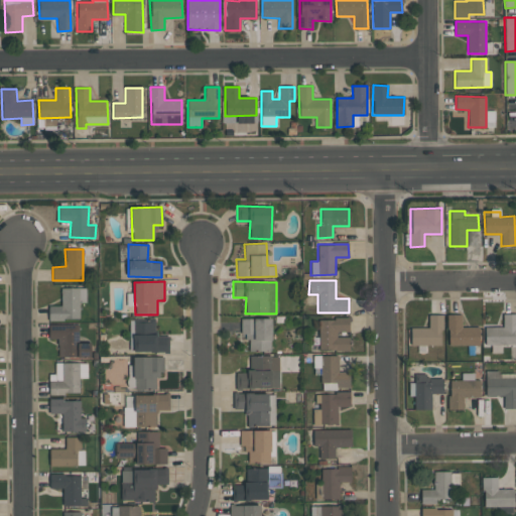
[(86,288),(86,302),(79,302),(79,319),(48,319),(48,305),(60,305),(60,287),(86,288)]
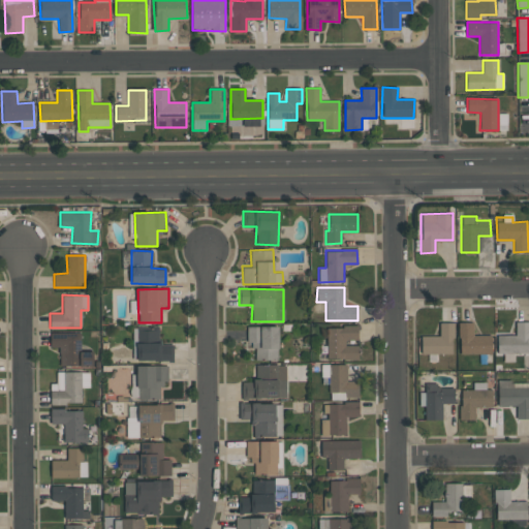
[(472,321),(473,335),(491,335),(491,353),(459,353),(459,322),(472,321)]
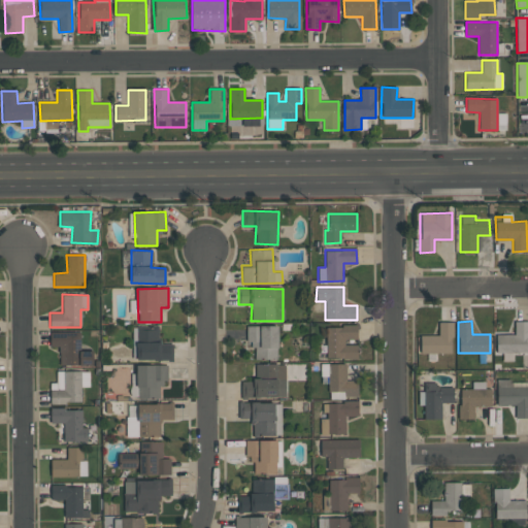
[(514,334),(515,321),(527,321),(527,352),(514,352),(514,361),(502,361),(502,355),(495,355),(496,334),(514,334)]
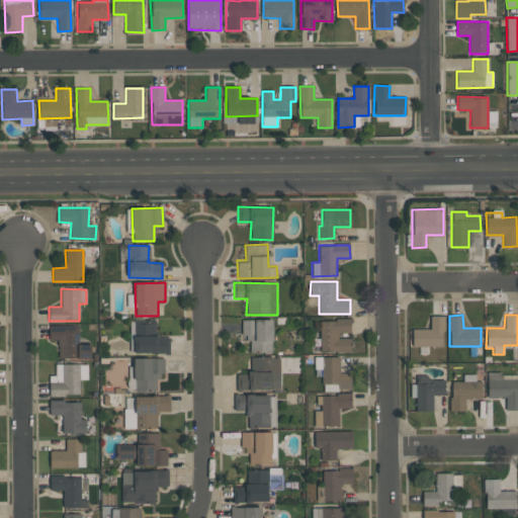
[(412,346),(412,328),(430,328),(430,316),(443,316),(443,346),(412,346)]
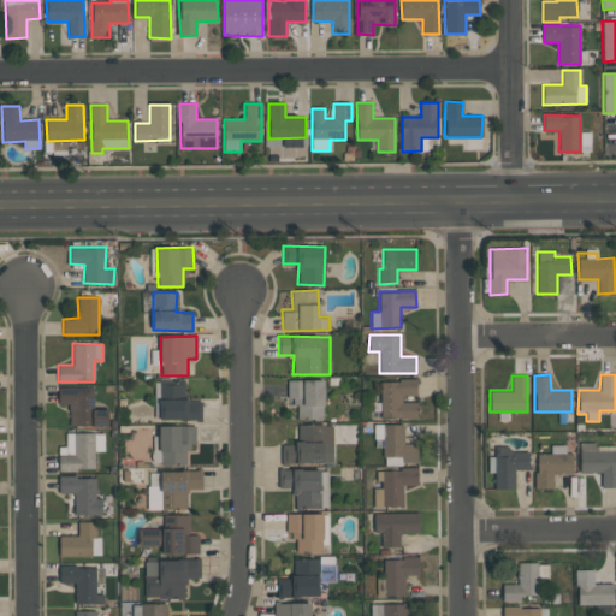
[(324,379),(324,419),(297,419),(297,406),(288,406),(286,380),(324,379)]
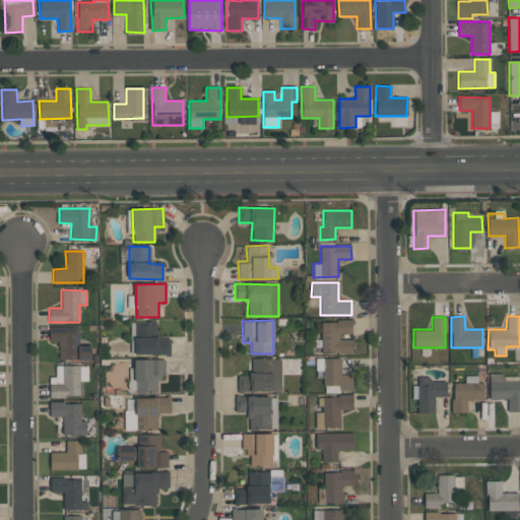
[(351,352),(321,352),(321,320),(351,321),(351,334),(339,334),(339,339),(351,339),(351,352)]
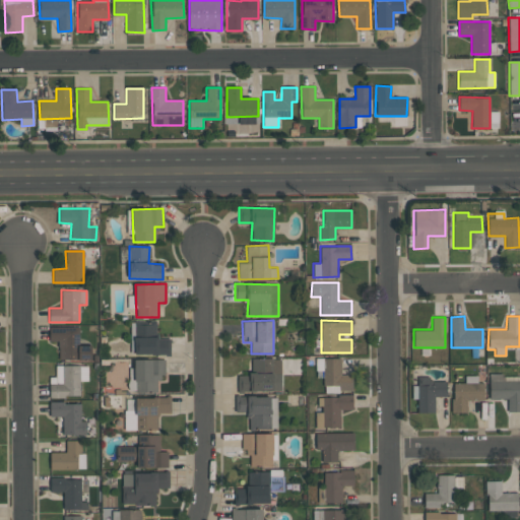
[(133,353),(135,321),(156,322),(156,338),(171,338),(170,355),(133,353)]
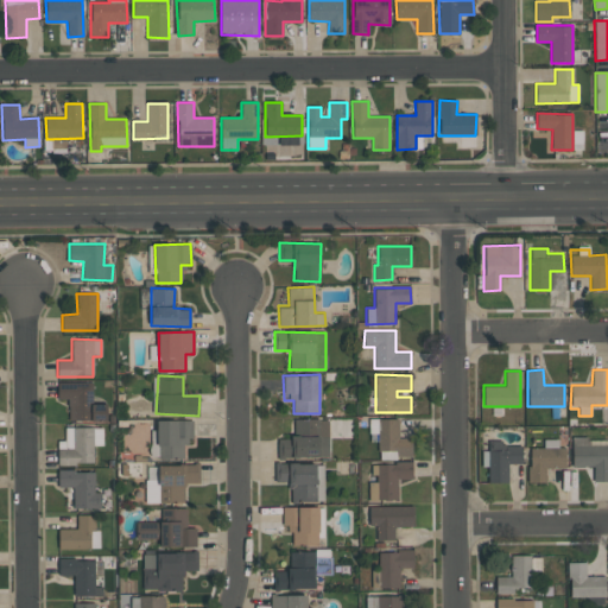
[(68,398),(57,399),(57,382),(92,382),(93,403),(107,403),(107,420),(69,422),(68,398)]
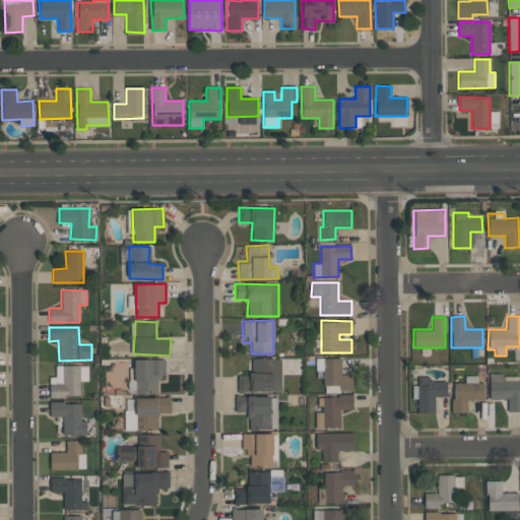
[(238,374),(251,374),(251,359),(280,358),(281,390),(238,391),(238,374)]
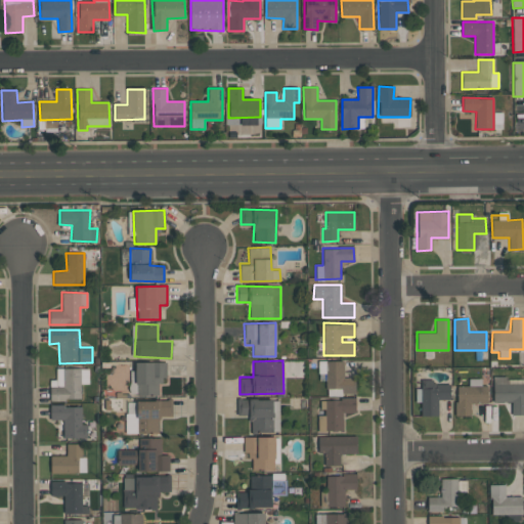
[(325,389),(325,373),(318,373),(318,360),(343,360),(344,377),(354,377),(354,393),(341,394),(341,389),(325,389)]
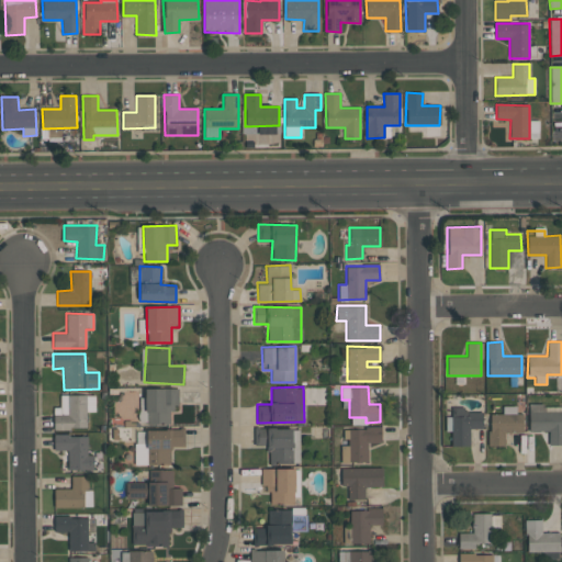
[(178,388),(178,404),(171,405),(171,424),(146,425),(145,389),(178,388)]
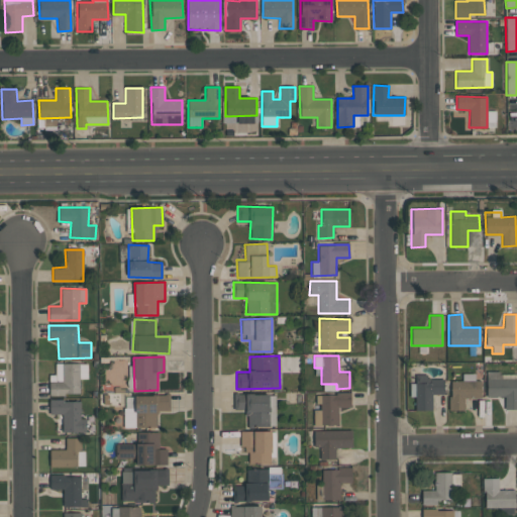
[(48,394),(48,374),(55,374),(55,363),(87,364),(87,379),(79,379),(79,395),(48,394)]
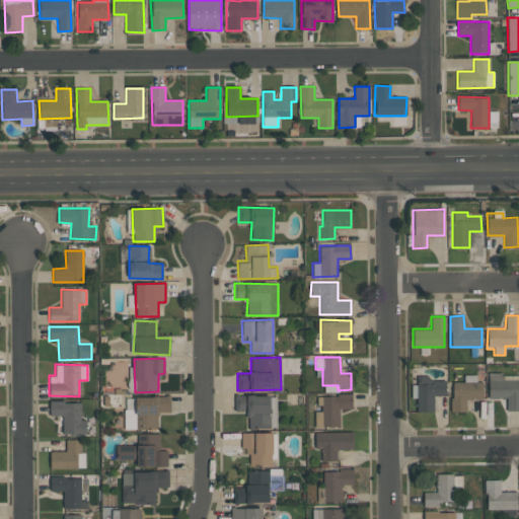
[(466,412),(451,412),(452,381),(463,381),(464,374),(476,375),(476,381),(483,381),(483,399),(466,399),(466,412)]
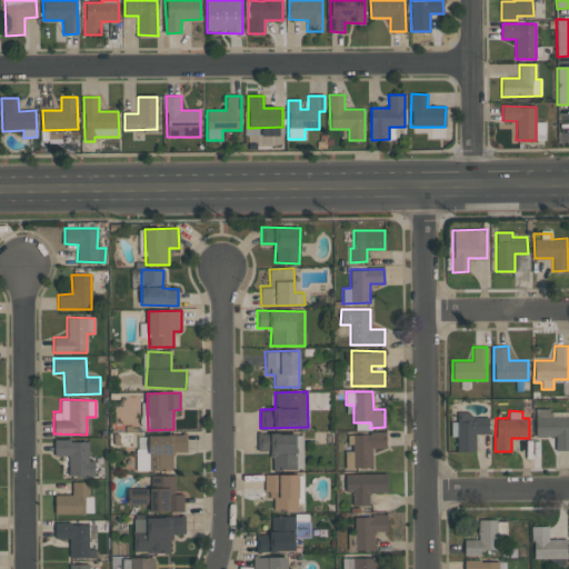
[(535,436),(536,410),(568,410),(568,450),(556,450),(556,437),(535,436)]
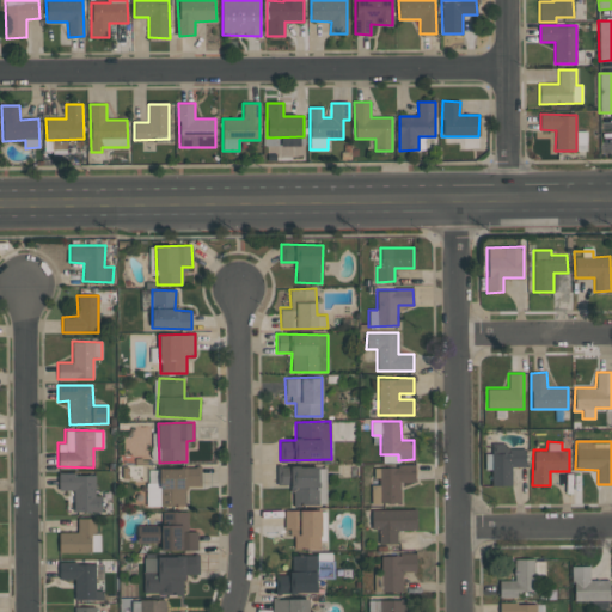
[(525,448),(525,466),(512,466),(512,485),(491,485),(491,444),(505,442),(505,448),(525,448)]
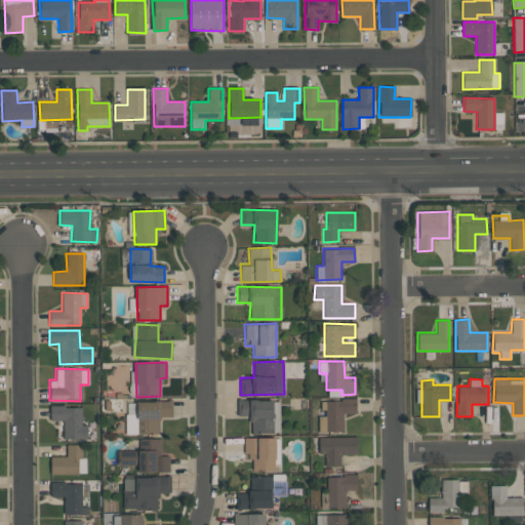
[(280,433),(250,433),(250,415),(238,416),(237,400),(279,399),(280,433)]
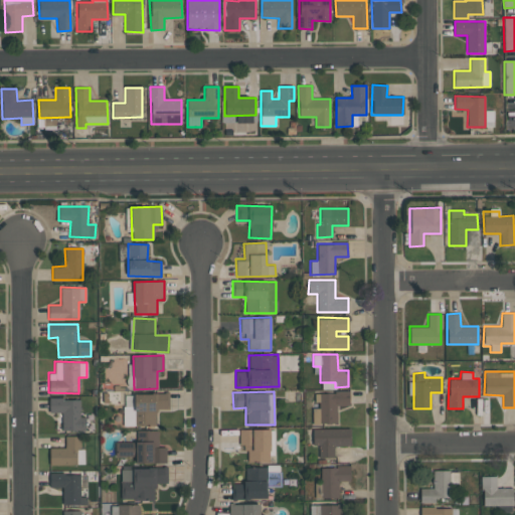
[(312,407),(319,407),(319,392),(349,391),(349,405),(336,405),(337,422),(312,423),(312,407)]
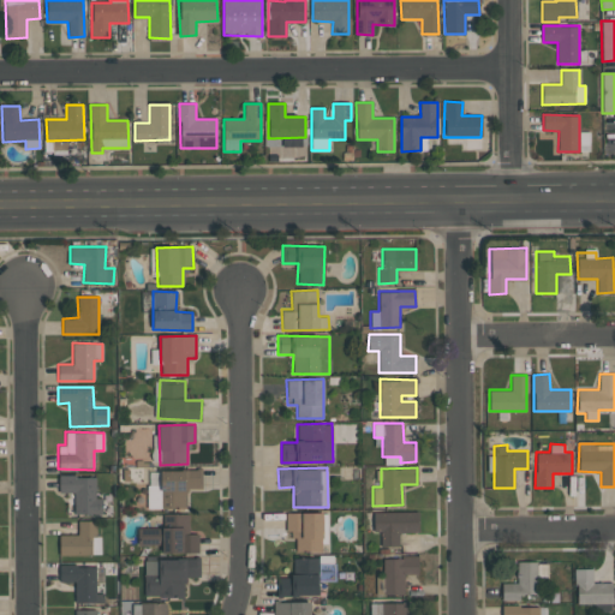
[(148,508),(147,471),(199,470),(199,489),(186,489),(186,508),(148,508)]
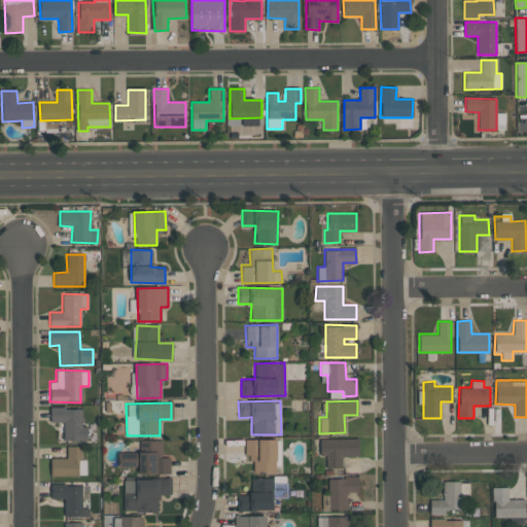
[(81,408),(81,426),(88,426),(88,441),(63,441),(63,421),(50,421),(50,408),(81,408)]
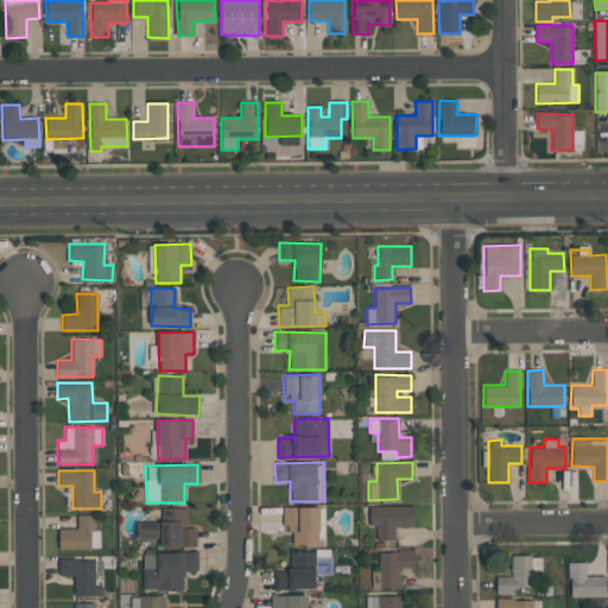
[(412,505),(412,526),(394,526),(394,540),(377,540),(377,525),(369,525),(369,506),(412,505)]
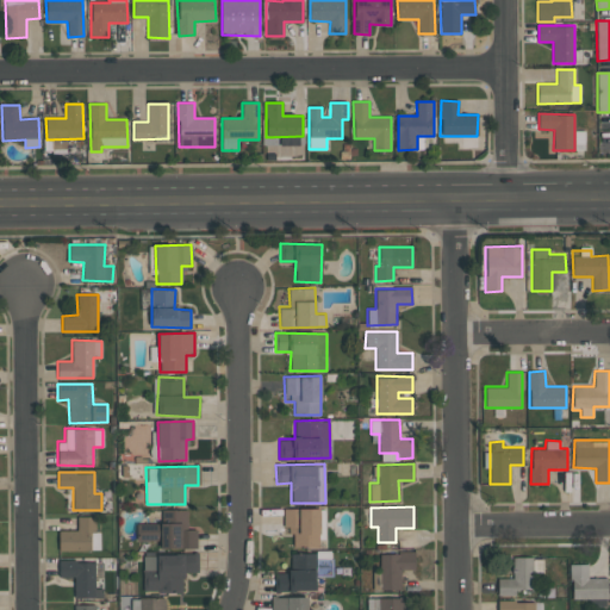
[(292,548),(292,533),(285,534),(285,509),(324,508),(324,536),(318,537),(318,547),(292,548)]
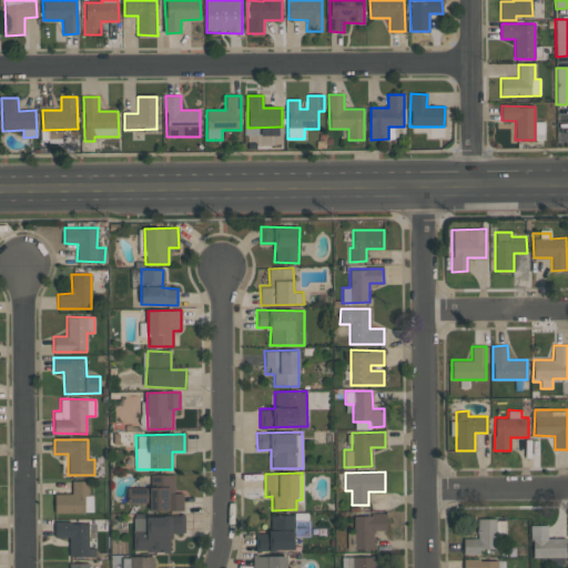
[(174,474),(174,493),(183,493),(183,510),(150,510),(150,503),(128,503),(128,488),(150,488),(150,474),(174,474)]
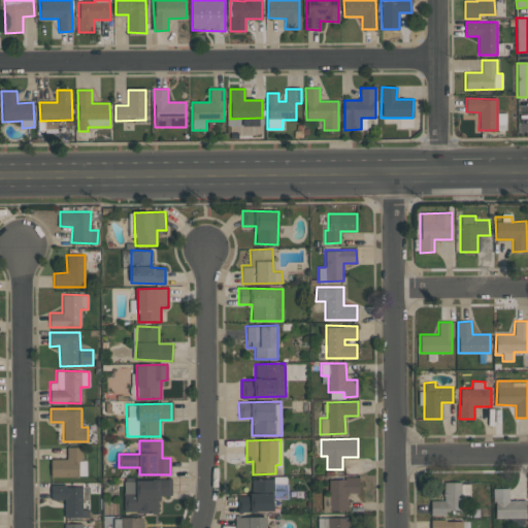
[(51,459),(66,459),(66,447),(81,447),(83,459),(86,459),(87,476),(51,476),(51,459)]
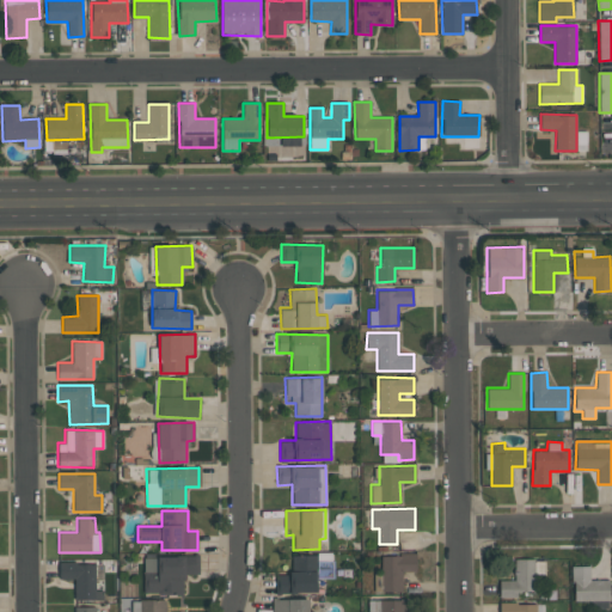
[(332,577),(331,552),(328,552),(329,561),(319,561),(319,579),(332,577)]
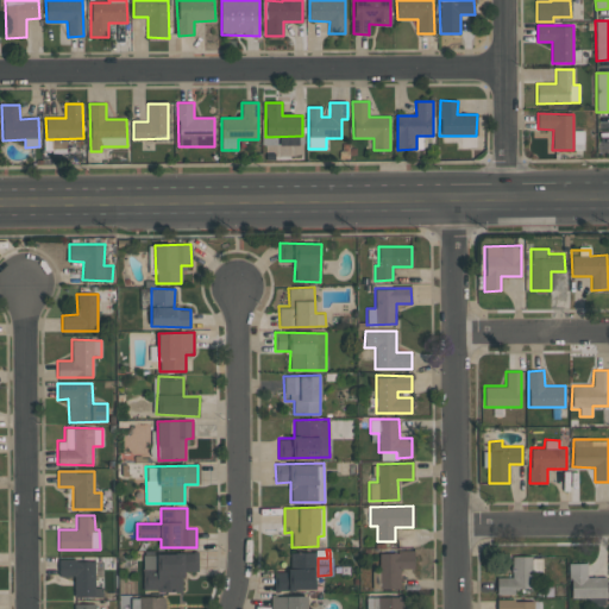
[(400,589),(380,589),(380,552),(413,551),(414,567),(400,567),(400,589)]
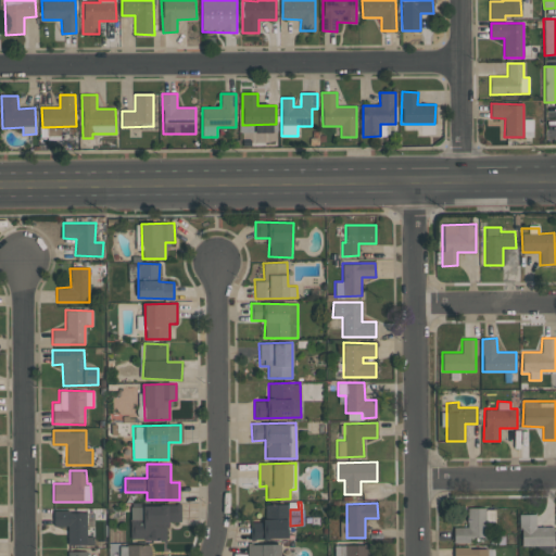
[(130,504),(180,505),(180,521),(167,521),(167,540),(129,539),(130,504)]
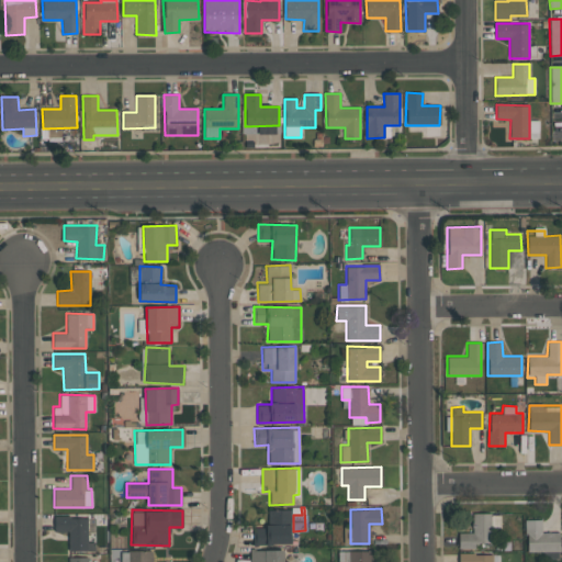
[(291,543),(255,544),(255,528),(267,528),(267,509),(290,509),(291,543)]
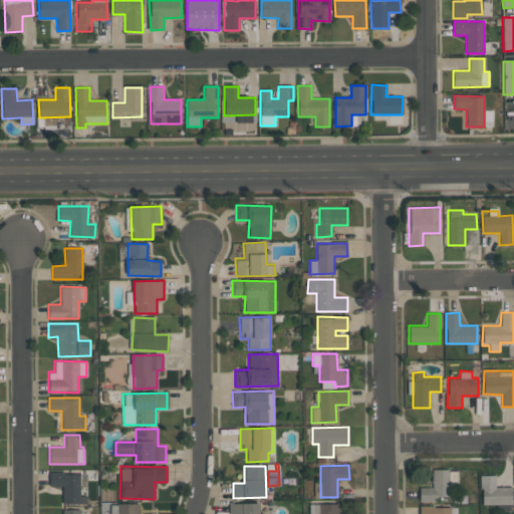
[(449,497),(435,497),(435,501),(419,502),(419,487),(432,487),(431,469),(448,469),(449,497)]
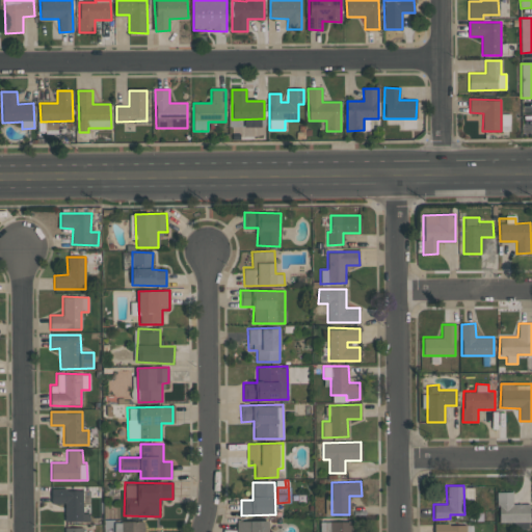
[(83,489),(82,512),(89,513),(88,522),(64,521),(64,503),(51,503),(52,488),(83,489)]
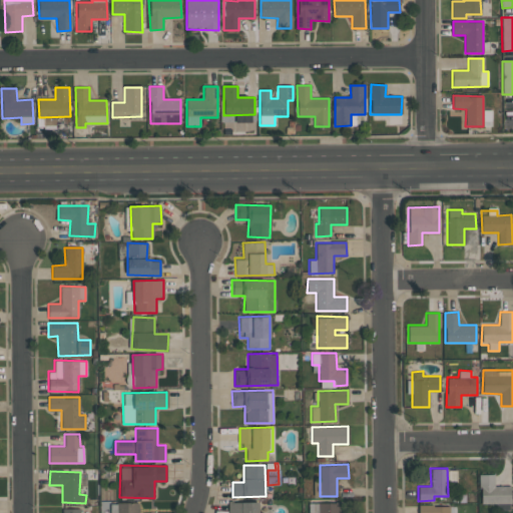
[(510,485),(511,503),(480,503),(479,474),(494,474),(494,486),(510,485)]
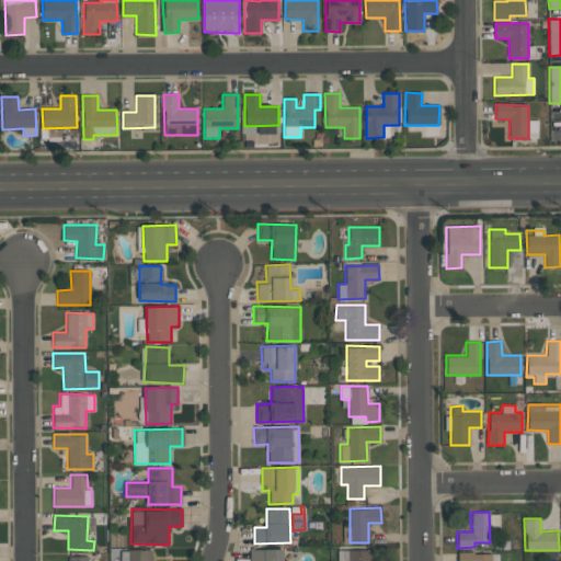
[(128,560),(128,550),(152,549),(152,560),(128,560)]
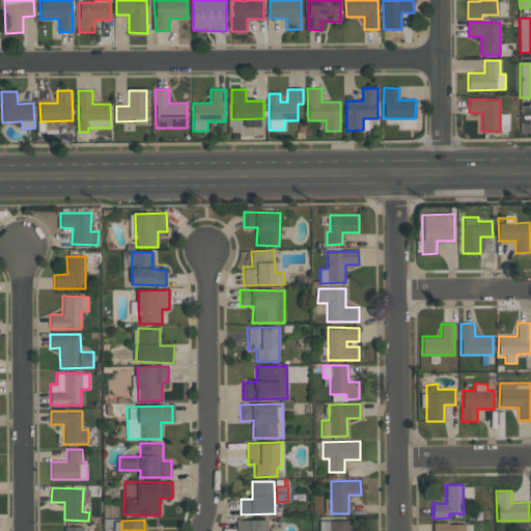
[(235,530),(235,520),(269,520),(268,530),(235,530)]
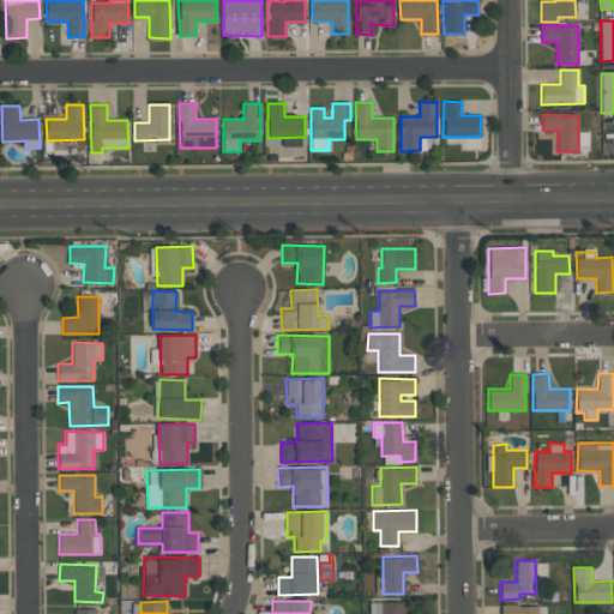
[(380,613),(380,602),(408,602),(408,613),(380,613)]
